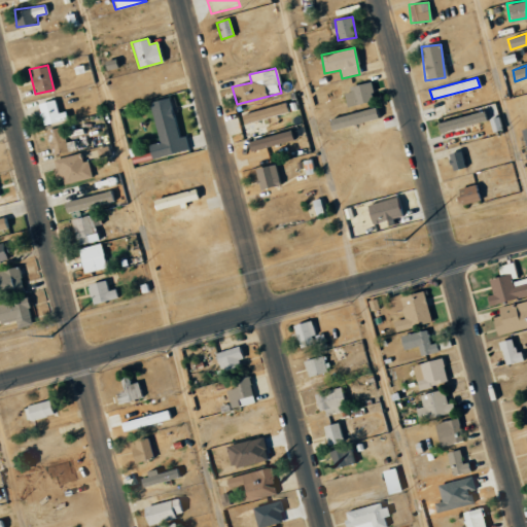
[(374,101),(371,83),(343,89),(346,106),(374,101)]
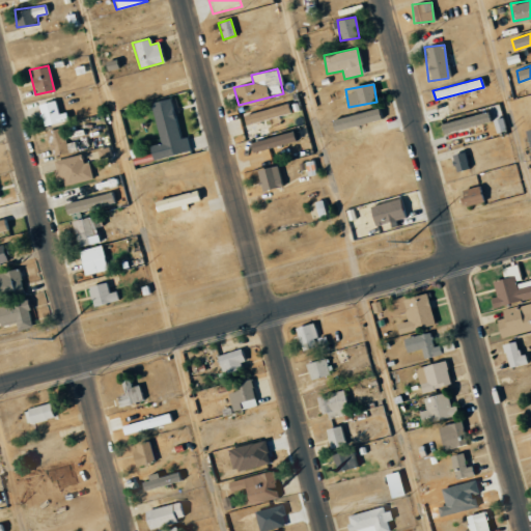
[(191,151),(188,137),(180,138),(172,98),(150,102),(159,143),(149,145),(151,160),(191,151)]
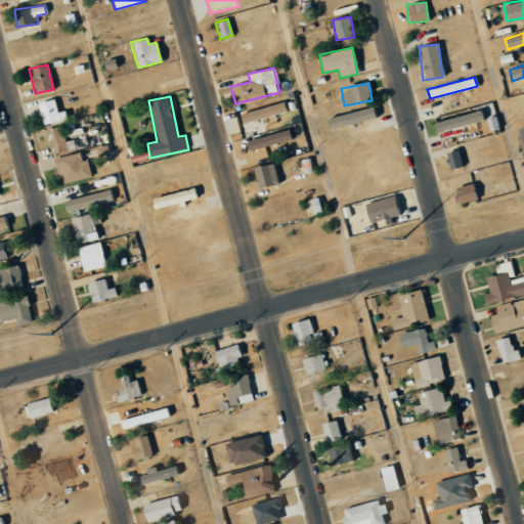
[(64,111),(57,113),(54,99),(37,103),(42,125),(67,119),(64,111)]
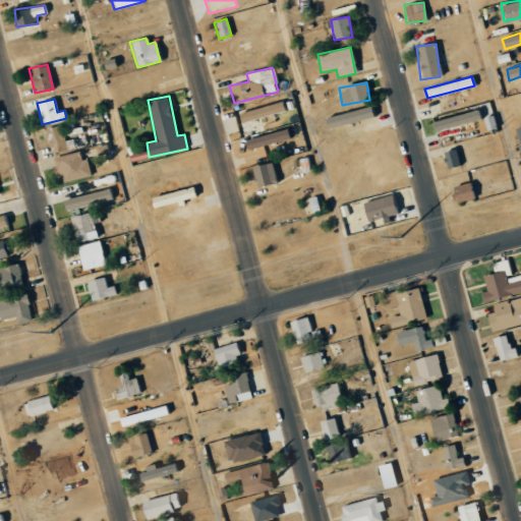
[(372,117),(370,106),(326,117),(329,128),(372,117)]
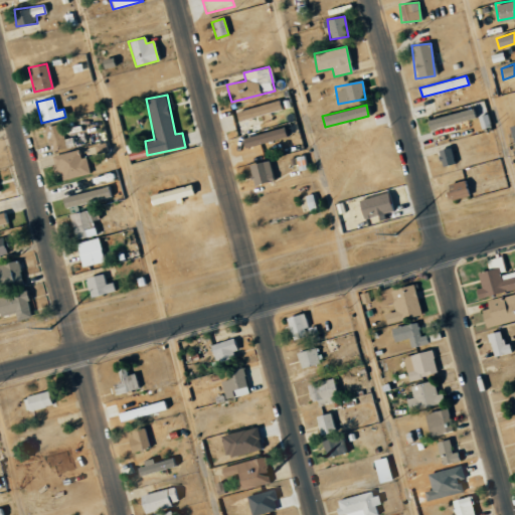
[(475,117),(472,107),(426,121),(428,131),(475,117)]
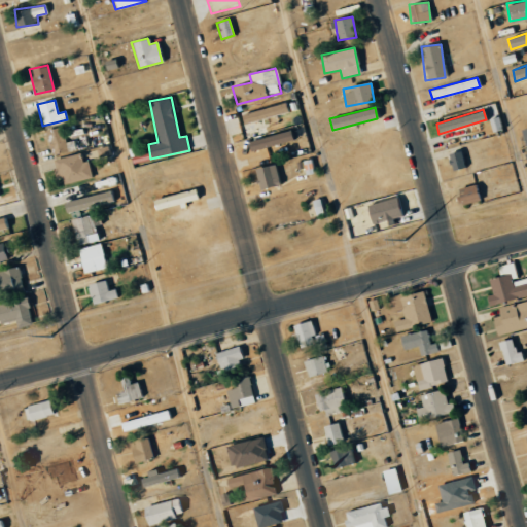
[(63,127),(45,131),(51,155),(69,150),(63,127)]
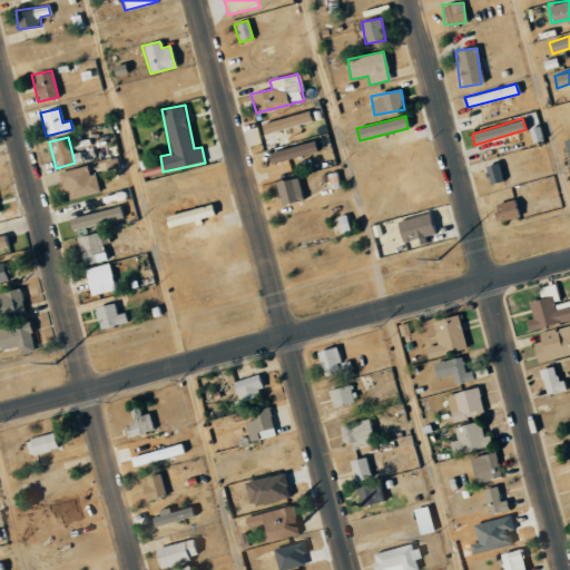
[(315,138),(315,150),(325,149),(325,137),(315,138)]
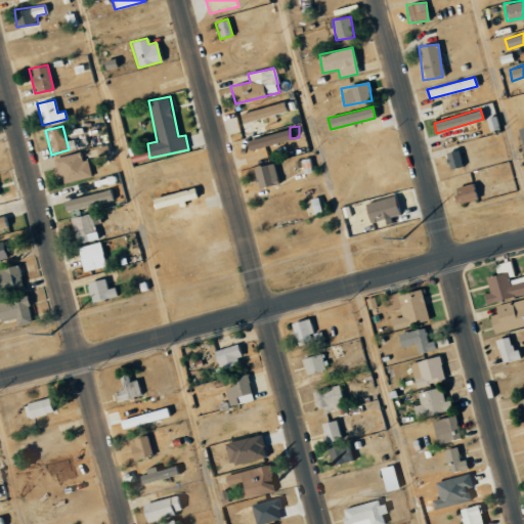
[(246,141),(248,151),(290,139),(288,129),(246,141)]
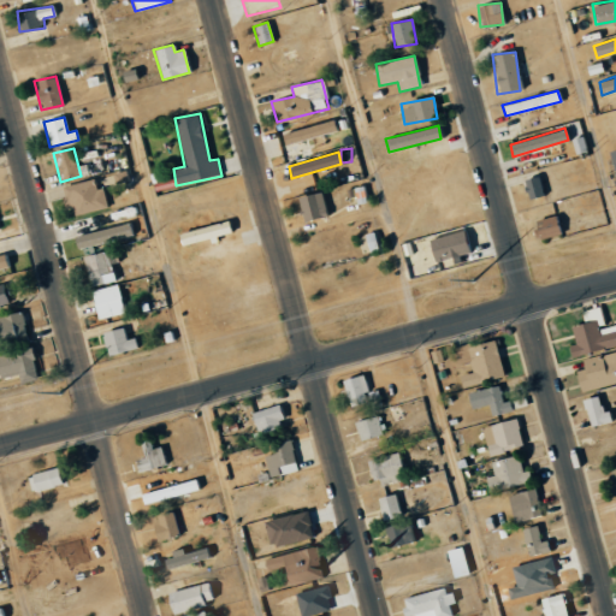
[(543,195),(538,176),(522,181),(528,200),(543,195)]
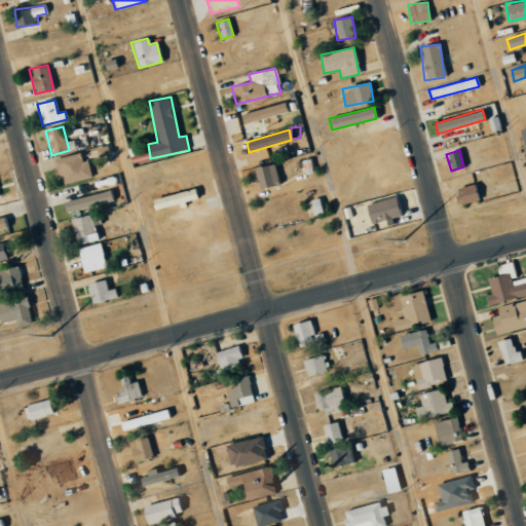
[(60,185),(91,177),(87,160),(82,161),(80,153),(53,159),(60,185)]
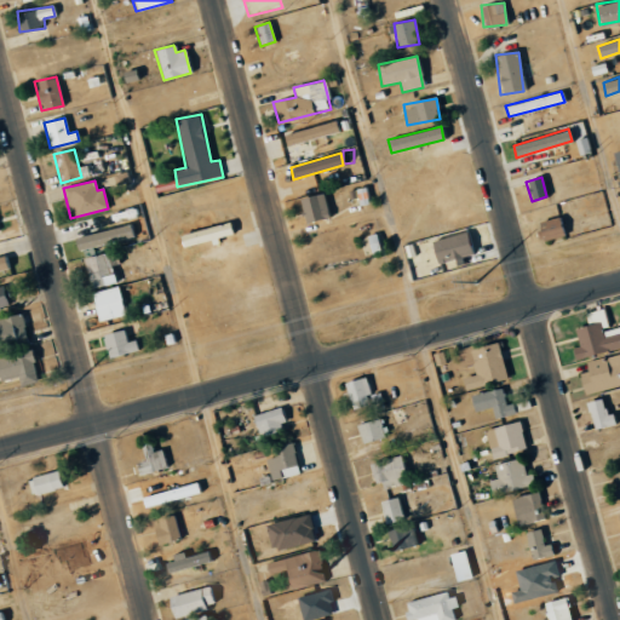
[(328,217),(322,193),(298,199),(305,223),(328,217)]
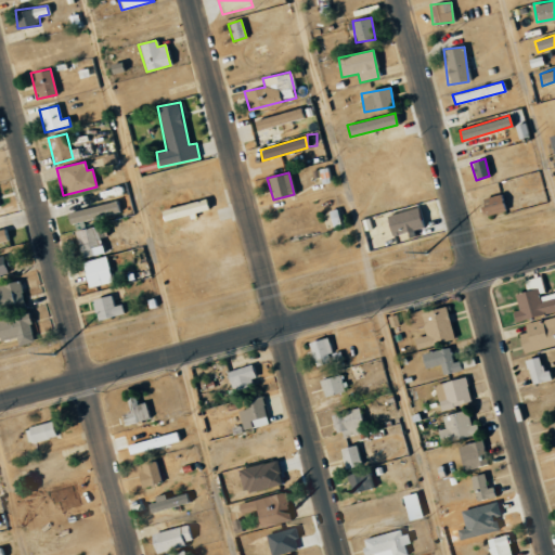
[(479,199),(482,215),(503,210),(499,194),(479,199)]
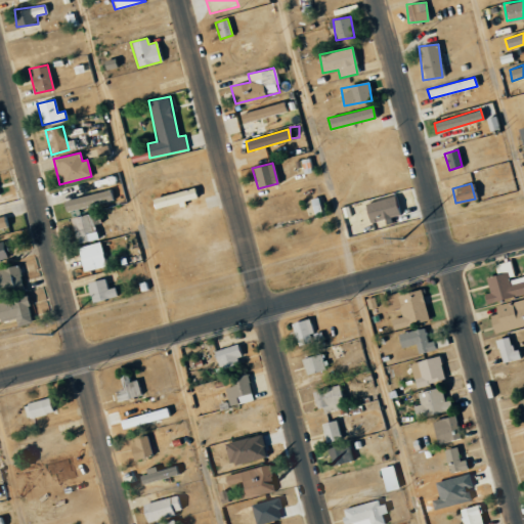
[(154,209),(195,198),(192,187),(150,199),(154,209)]
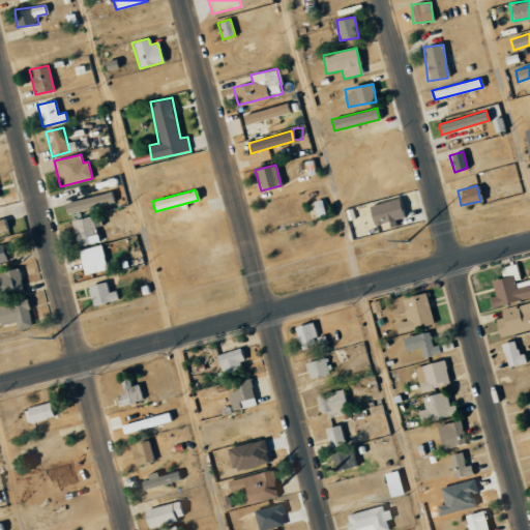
[(63,201),(65,211),(114,205),(113,195),(63,201)]
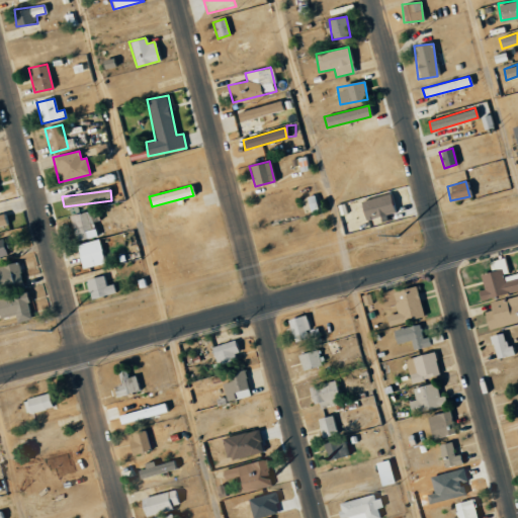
[(396,212),(393,194),(360,199),(363,222),(387,218),(386,213),(396,212)]
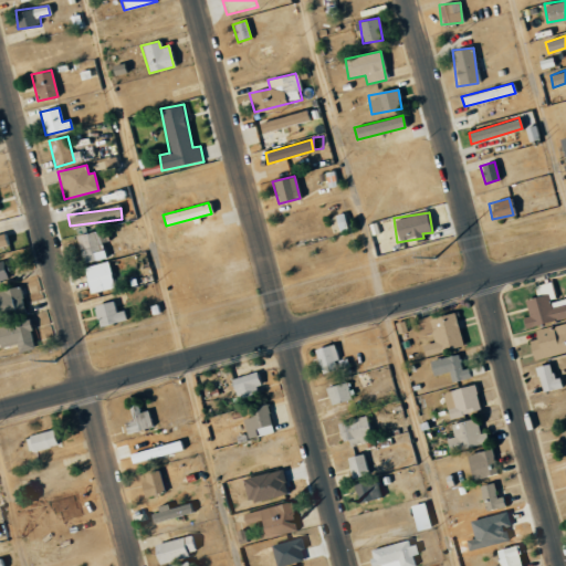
[(104,259),(98,231),(77,236),(83,263),(104,259)]
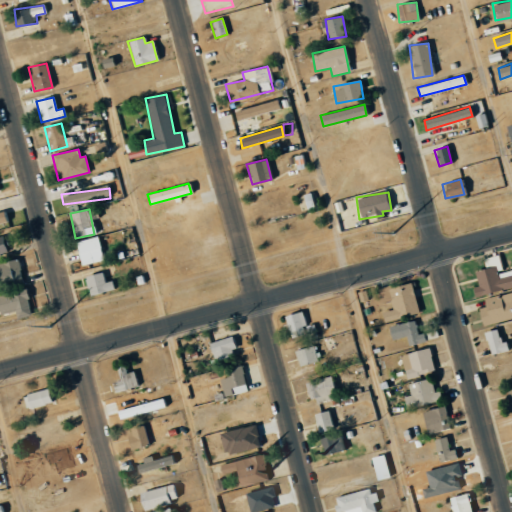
[(103,260),(97,236),(75,241),(81,266),(103,260)]
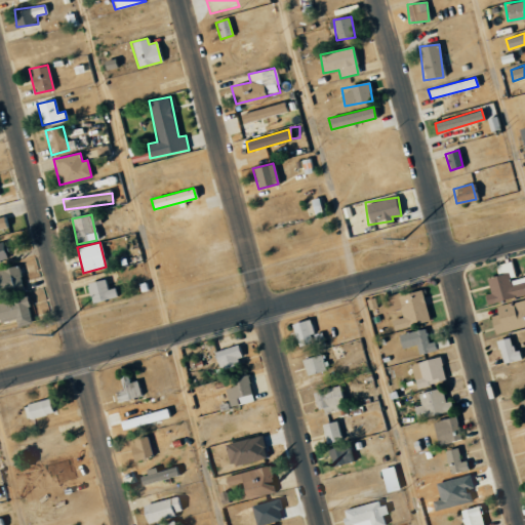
[(524,294),(524,276),(515,279),(511,261),(495,265),(497,275),(486,278),(489,293),(484,294),(486,305),(524,294)]
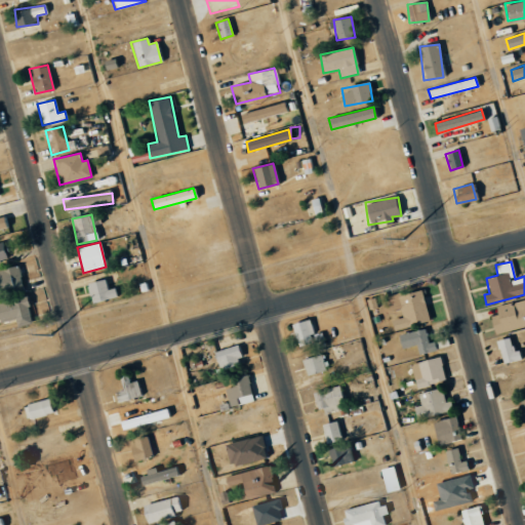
[(0,285),(0,293),(23,294),(23,268),(1,267),(0,285)]
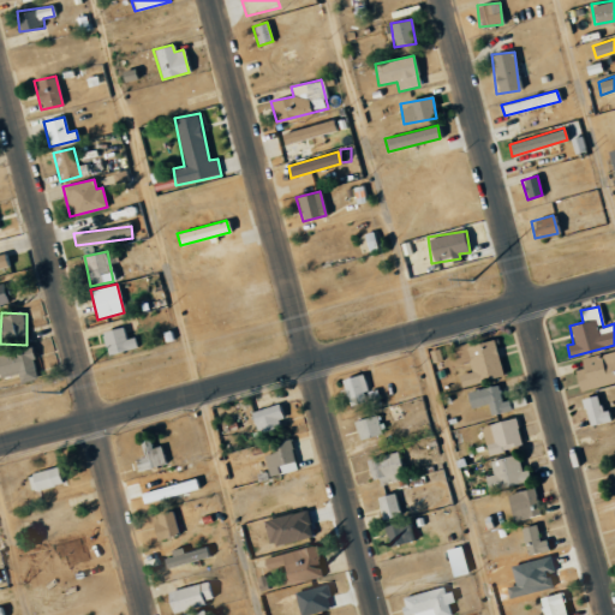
[(124,339),(123,328),(101,332),(106,354),(136,348),(133,338),(124,339)]
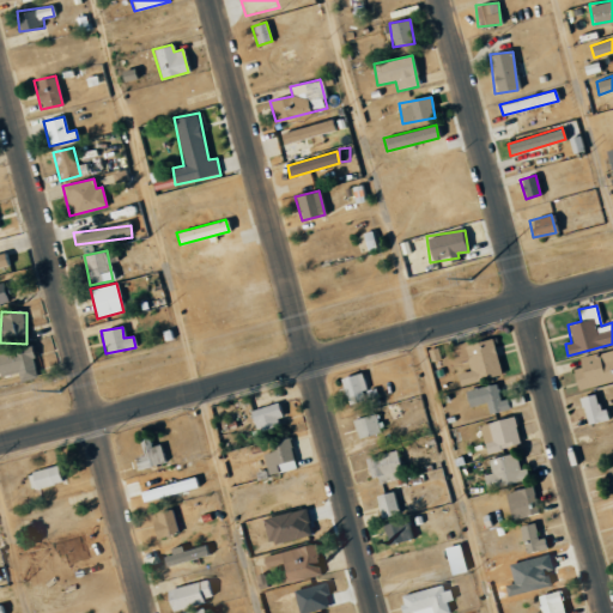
[(460,386),(501,372),(491,338),(463,346),(471,370),(456,374),(460,386)]
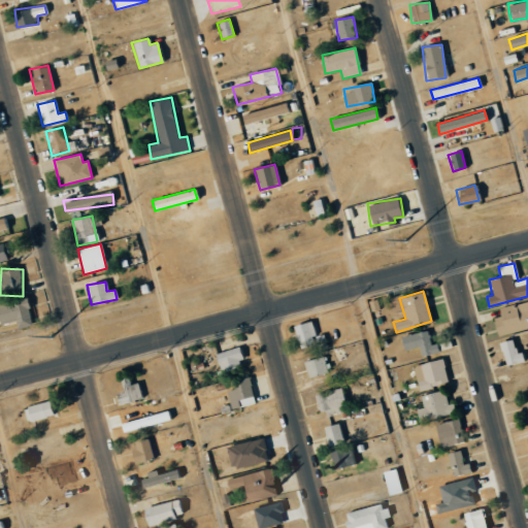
[(398,296),(388,298),(392,312),(401,310),(398,296)]
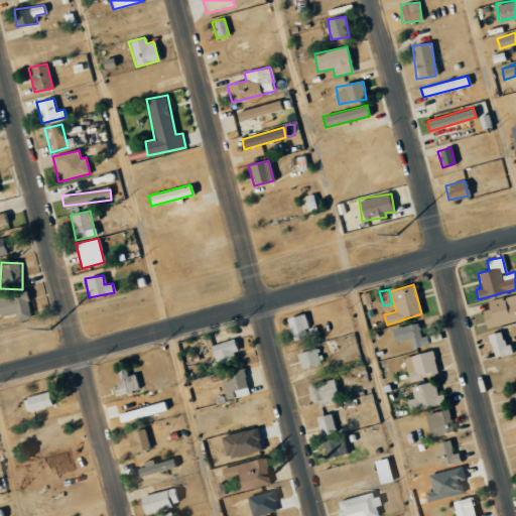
[(0,307),(1,316),(14,314),(15,320),(29,319),(26,291),(0,294),(0,307)]
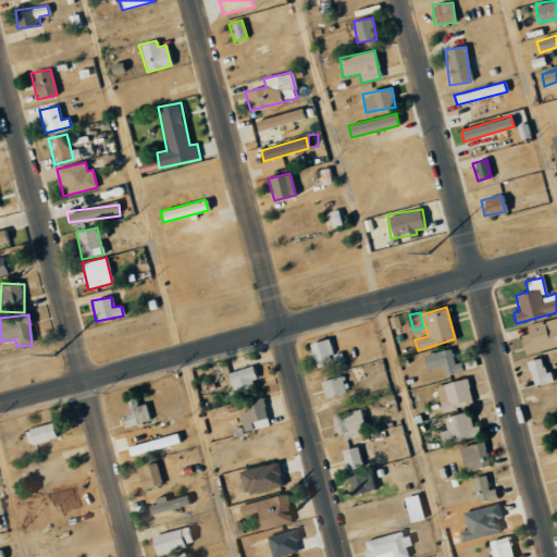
[(528,334),(519,335),(523,355),(556,347),(556,318),(525,325),(528,334)]
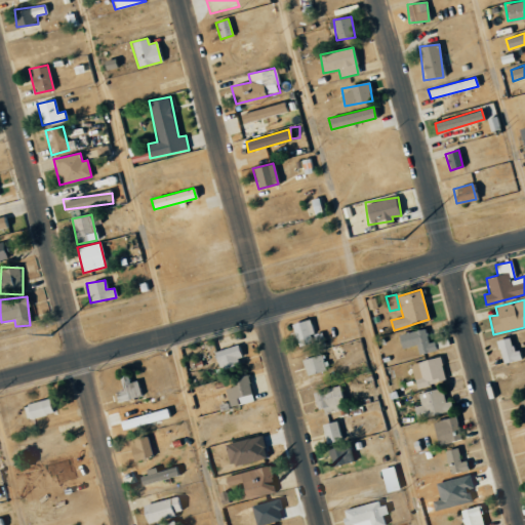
[(297,348),(314,342),(308,319),(290,324),(297,348)]
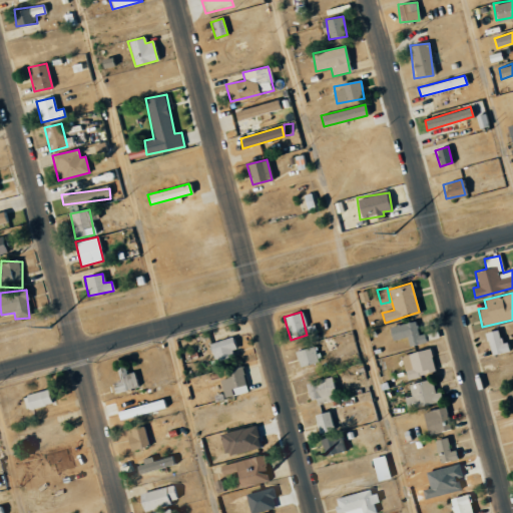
[(393,341),(406,337),(410,347),(427,342),(424,334),(420,335),(415,320),(389,329),(393,341)]
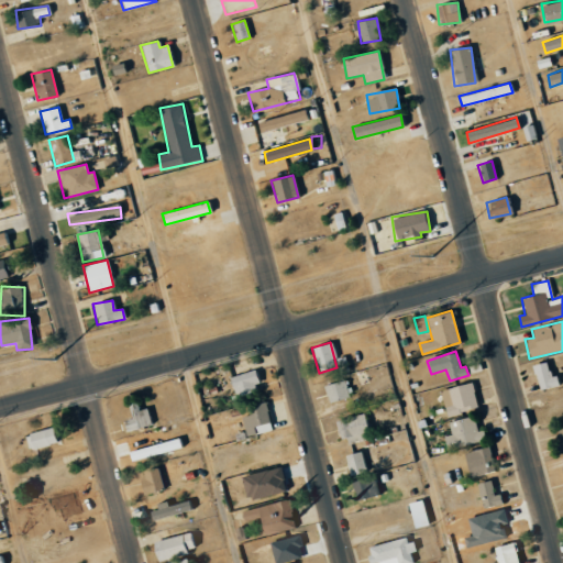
[(532,365),(538,390),(554,387),(549,362),(532,365)]
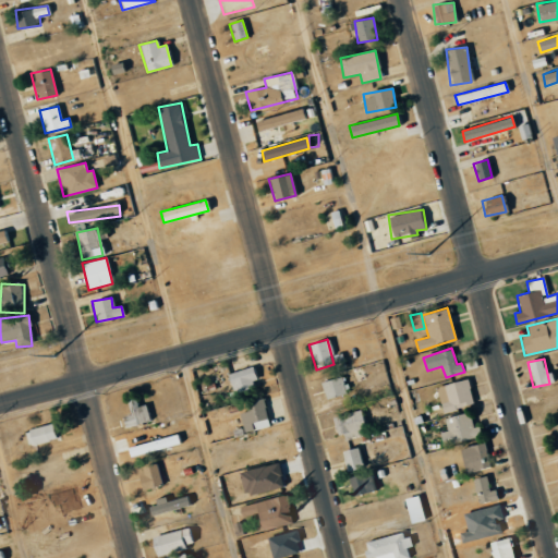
[(257,384),(251,366),(227,375),(233,392),(257,384)]
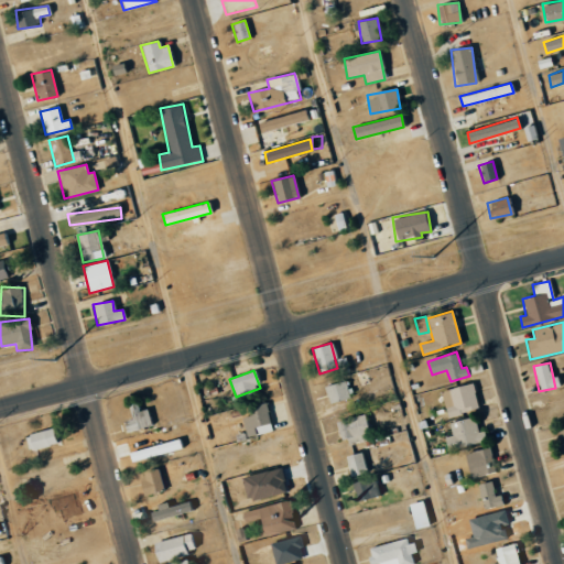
[(328,403),(349,398),(344,381),(324,387),(328,403)]
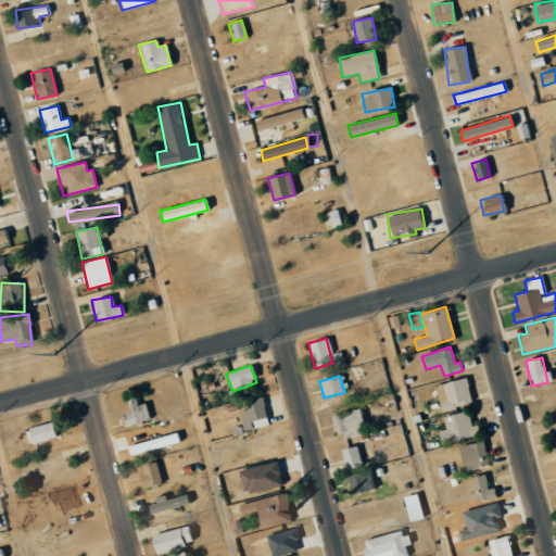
[(471,403),(465,378),(434,387),(441,412),(471,403)]
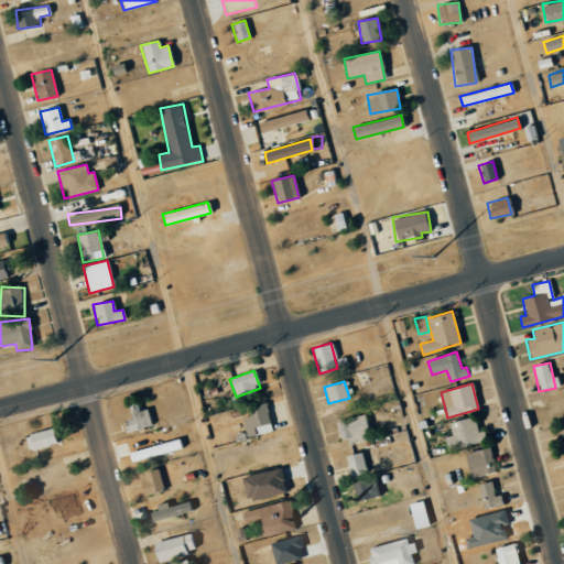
[(271,432),(267,404),(241,409),(247,436),(271,432)]
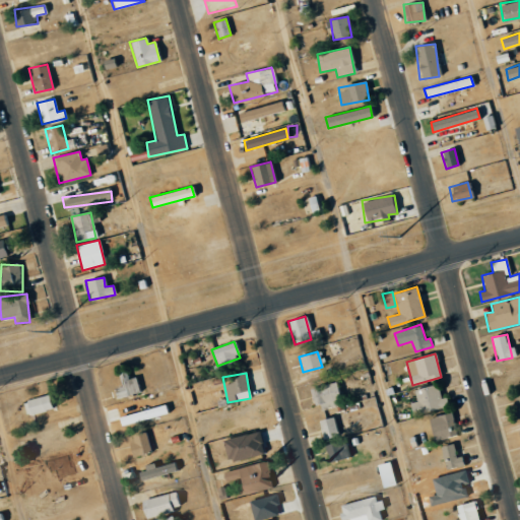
[(135,377),(116,382),(120,397),(139,393),(135,377)]
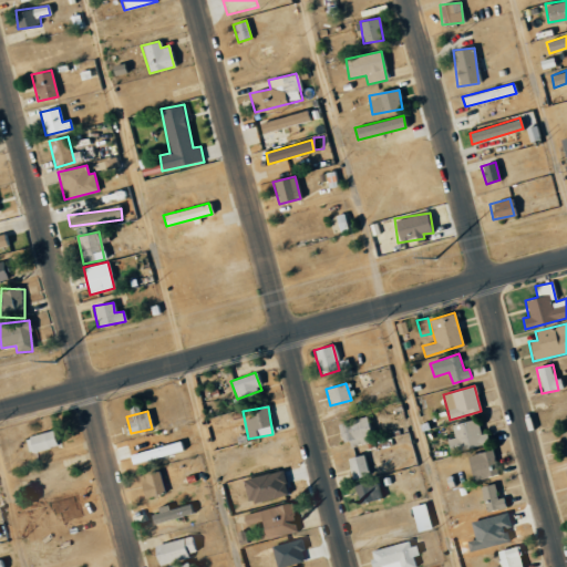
[(371,439),(366,416),(337,423),(342,445),(371,439)]
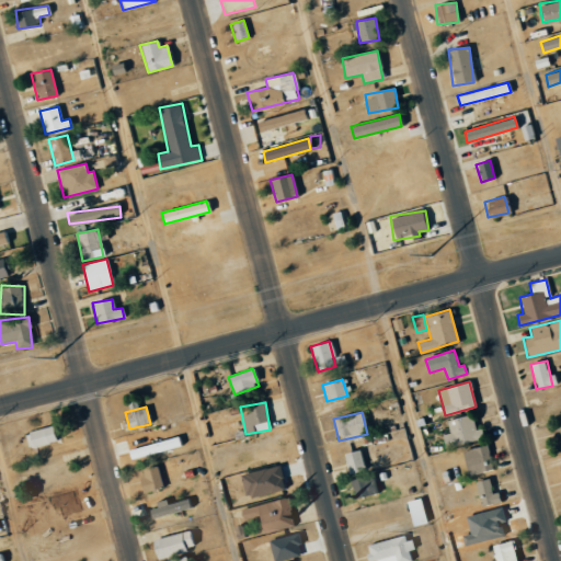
[(445,448),(483,438),(480,428),(476,430),(471,414),(446,421),(449,433),(442,435),(445,448)]
